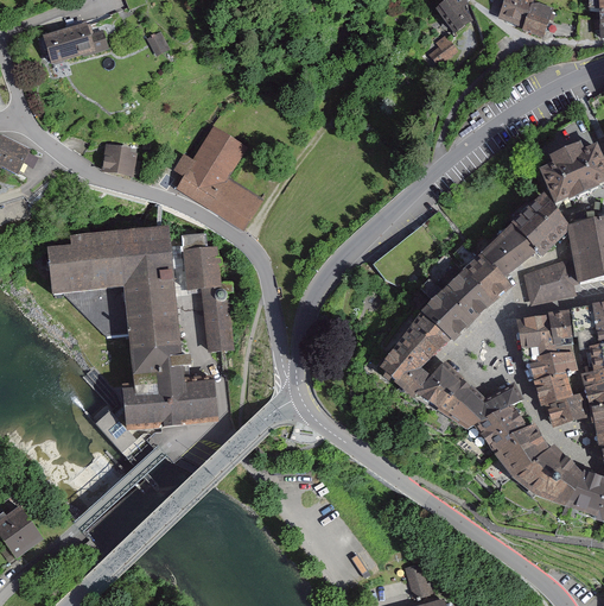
[(145,2),(144,0),(121,0),(126,10),(145,2)]
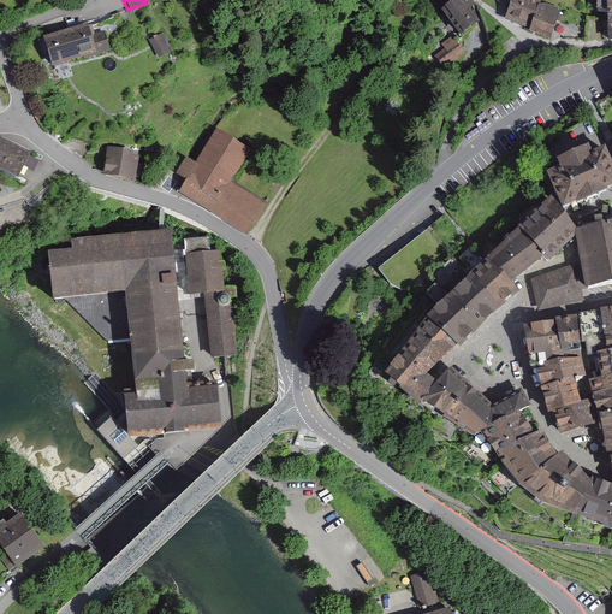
[(477,5),(474,0),(456,0),(443,11),(463,36),(479,23),(469,11),(477,5)]
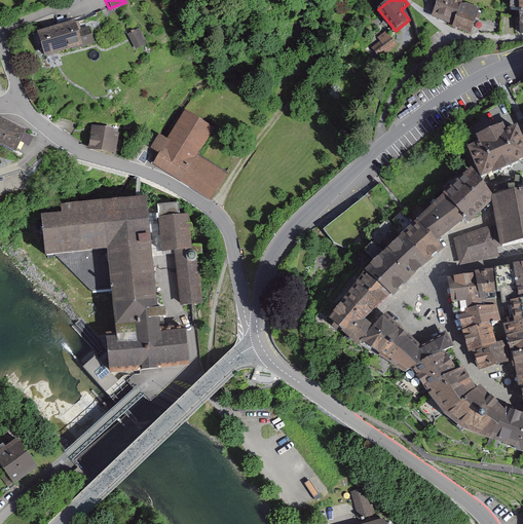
[(436,0),(432,12),(454,22),(453,26),(471,33),(480,9),(463,3),(464,0),(436,0)]
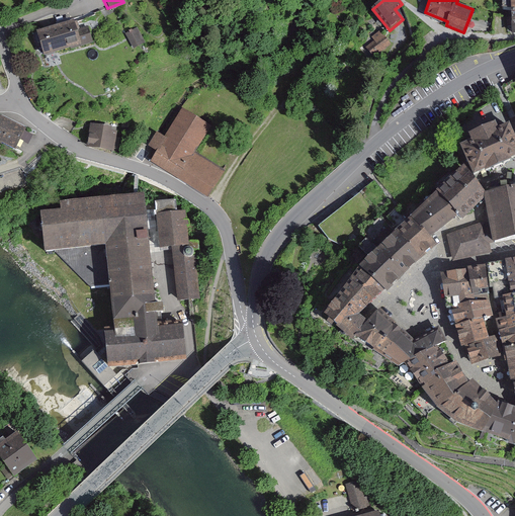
[(77,19),(37,31),(45,56),(92,43),(87,25),(81,26),(77,19)]
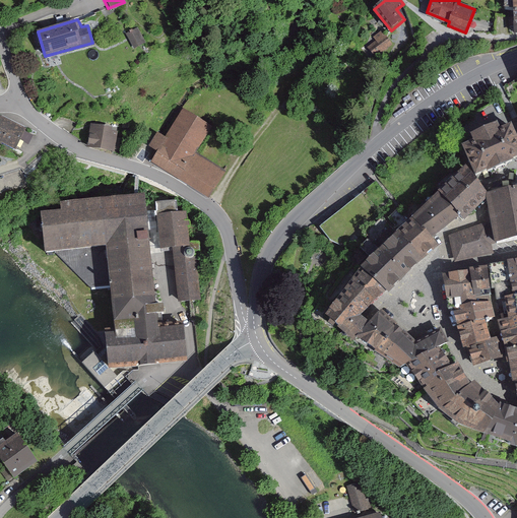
[(144,40),(136,25),(123,33),(131,48),(144,40)]
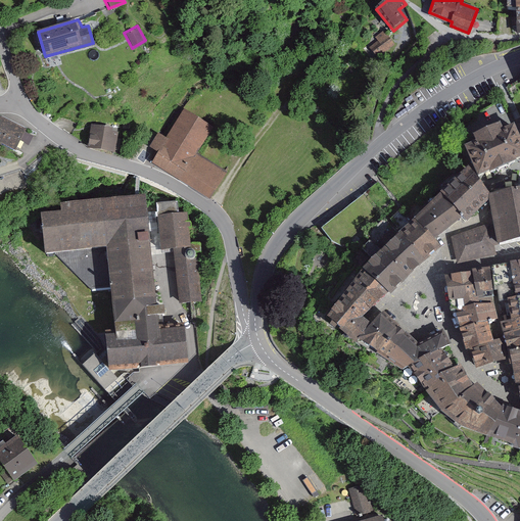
[(391,44),(381,32),(366,44),(376,56),(391,44)]
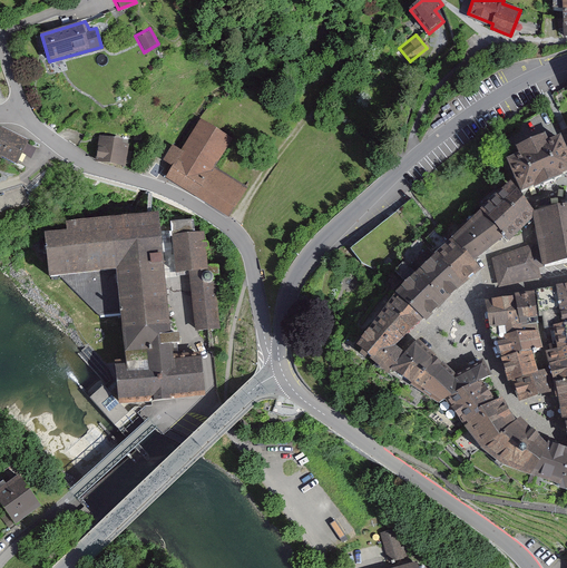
[(314,107),(304,105),(302,115),(312,117),(314,107)]
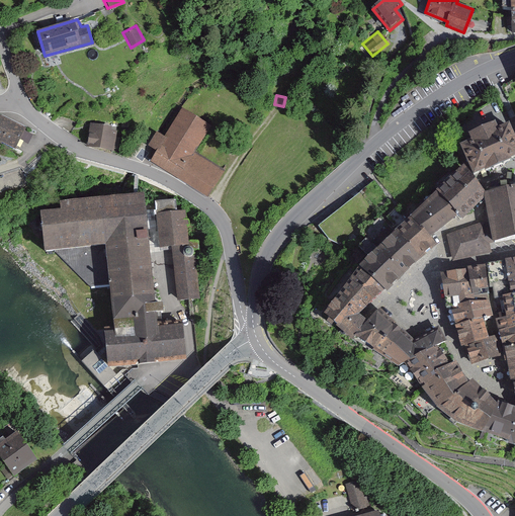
[(210,124),(182,107),(166,134),(162,131),(152,148),(159,152),(153,162),(206,194),(222,170),(193,153),(210,124)]
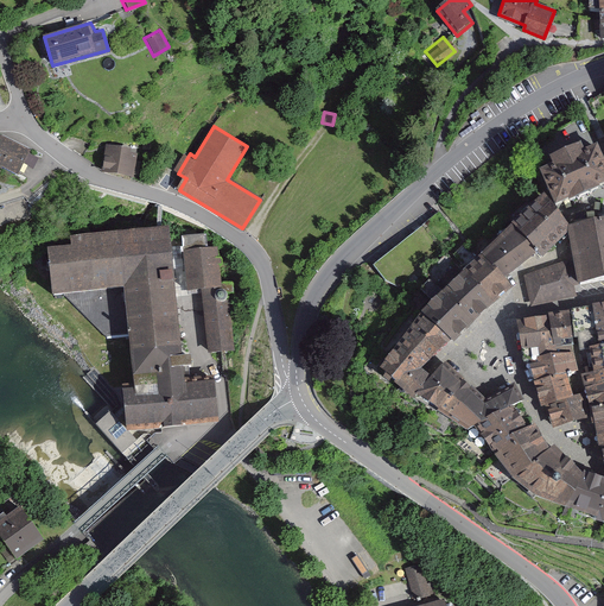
[(39,150),(0,131),(0,162),(27,175),(39,150)]
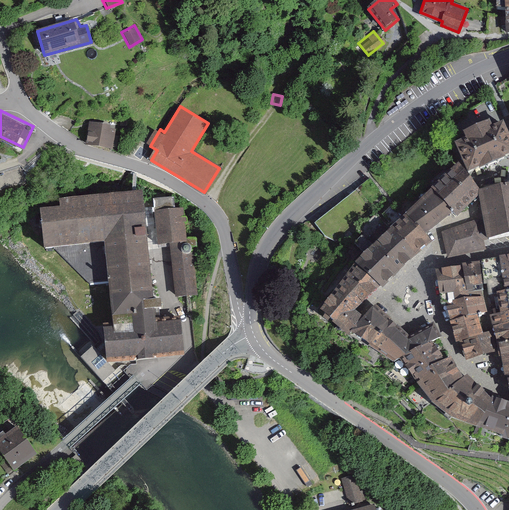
[(122,123),(92,120),(89,145),(119,148),(122,123)]
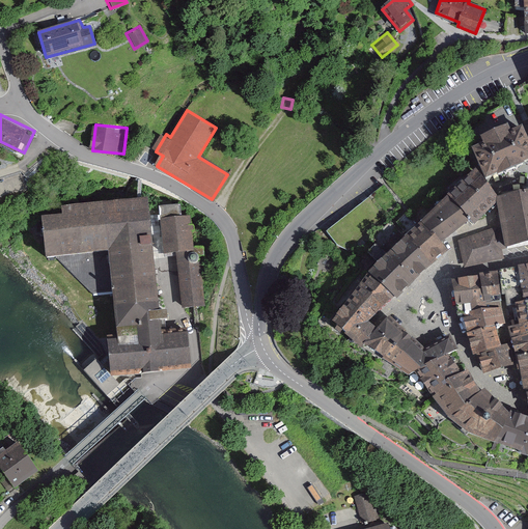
[(504,124),(478,136),(482,144),(471,149),(484,178),(527,158),(527,149),(518,128),(507,133),(504,124)]
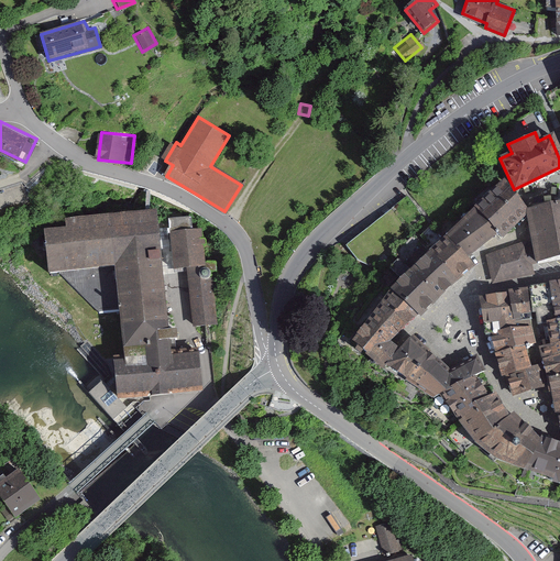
[(526,209),(508,186),(506,188),(501,182),(473,207),(494,231),(498,235),(526,209)]
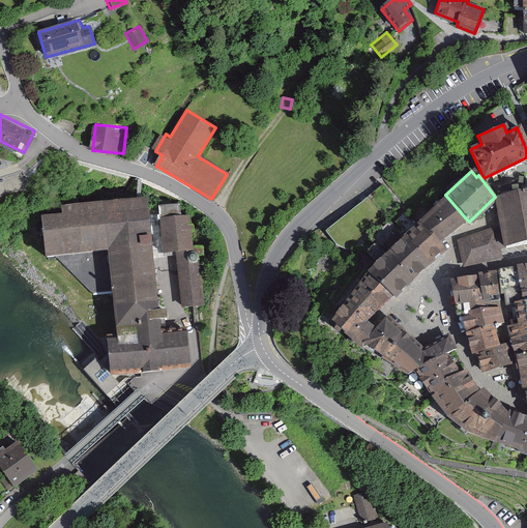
[(498,197),(495,203),(499,224),(457,239),(461,262),(498,255),(496,246),(526,240),(526,189),(508,195),(498,197)]
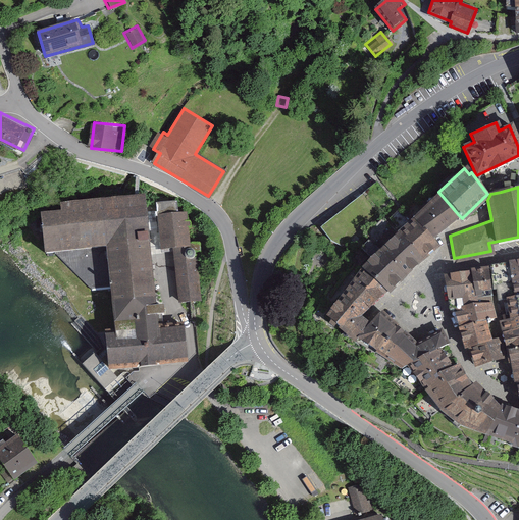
[(438,192),(413,218),(428,237),(458,214),(438,192)]
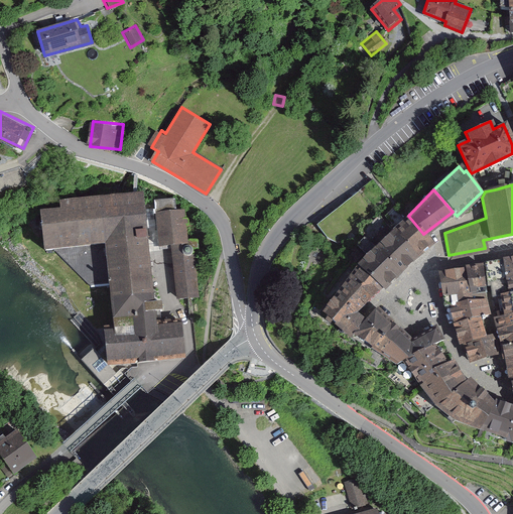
[(140,200),(56,210),(57,220),(37,222),(42,259),(59,257),(89,286),(107,284),(112,329),(103,329),(108,369),(182,361),(179,322),(153,325),(152,319),(161,318),(160,310),(159,304),(152,304),(147,256),(141,208),(140,200)]
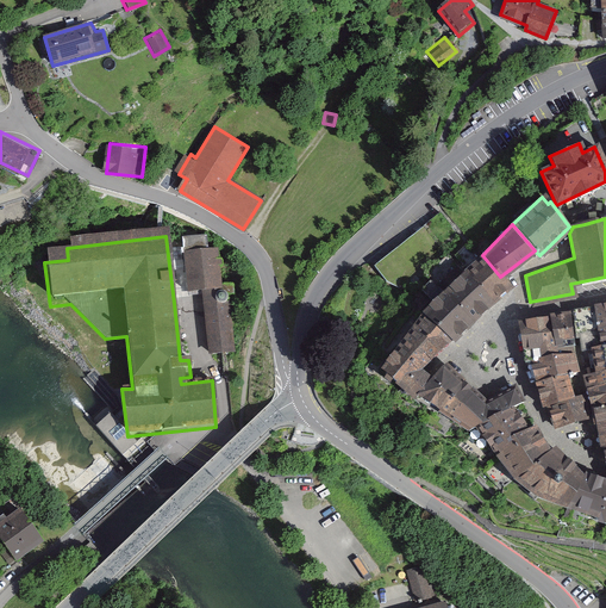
[(205,240),(177,242),(179,254),(176,254),(177,261),(181,261),(186,301),(204,298),(208,354),(229,352),(224,296),(230,295),(230,289),(220,290),(217,253),(206,254),(205,240)]
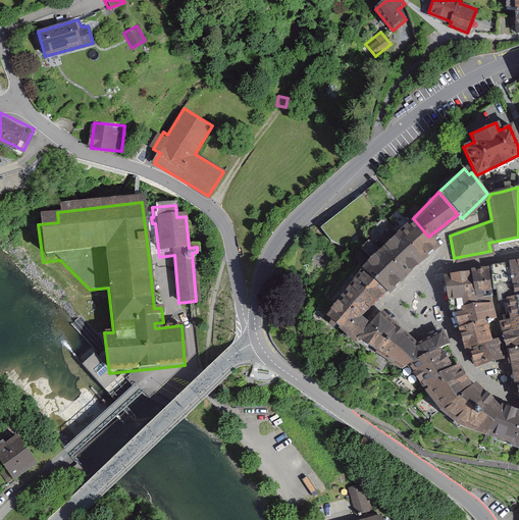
[(371,258),(397,232),(381,216),(362,234),(366,238),(359,248),(371,258)]
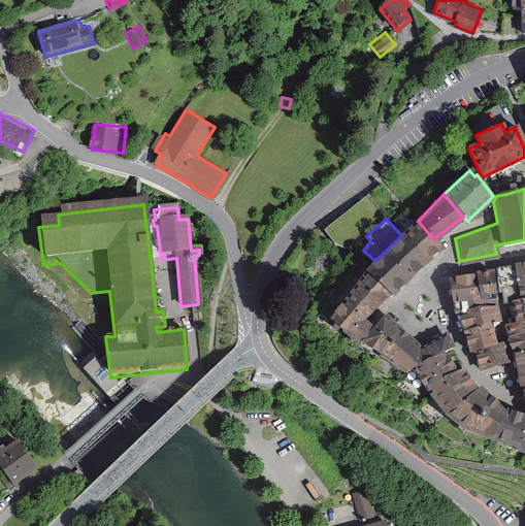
[(433,239),(418,221),(401,235),(424,261),(439,247),(433,239)]
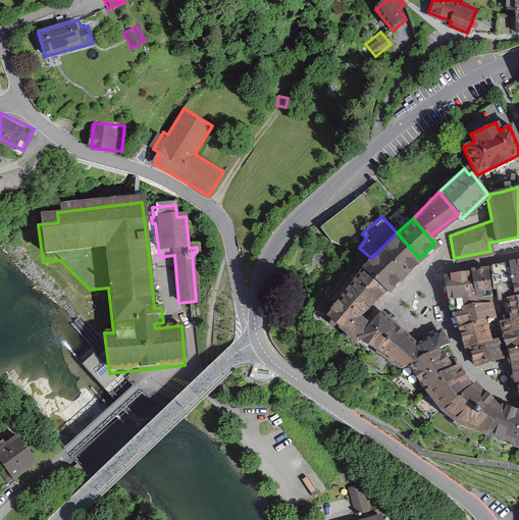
[(419,258),(397,232),(371,258),(362,267),(385,291),(419,258)]
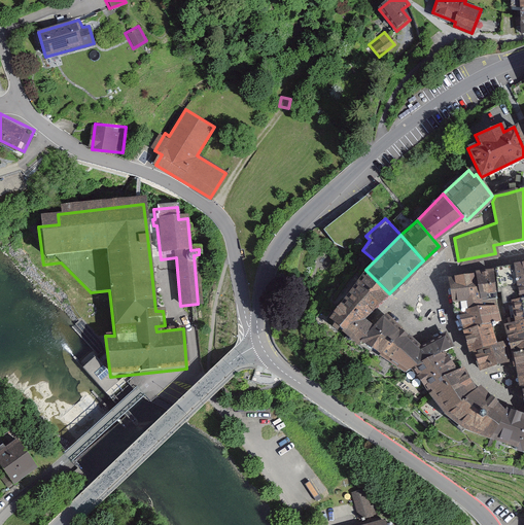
[(523,261),(493,268),(496,287),(523,282),(523,261)]
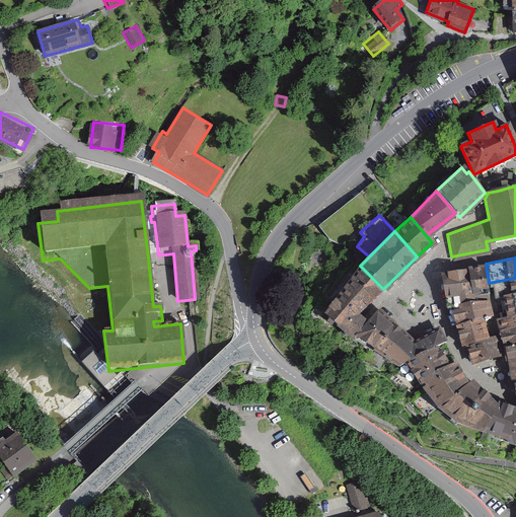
[(383,289),(360,266),(352,278),(324,315),(336,323),(347,309),(355,314),(383,289)]
